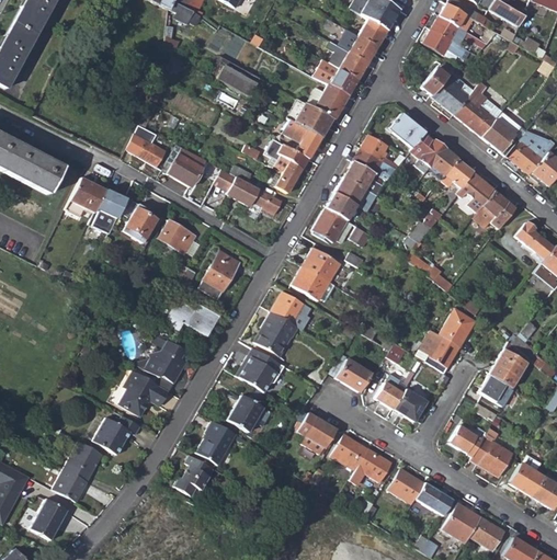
[(0,84),(7,89),(54,0),(26,0),(0,50),(0,84)]
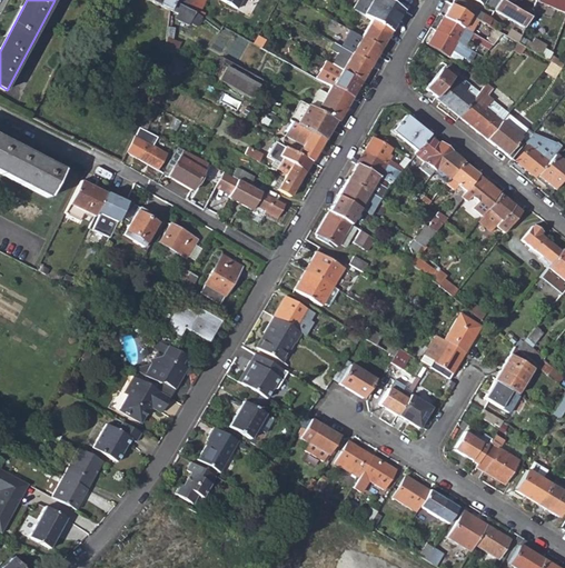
[(150,0),(160,5),(161,5),(172,10),(177,1),(177,0),(150,0)]
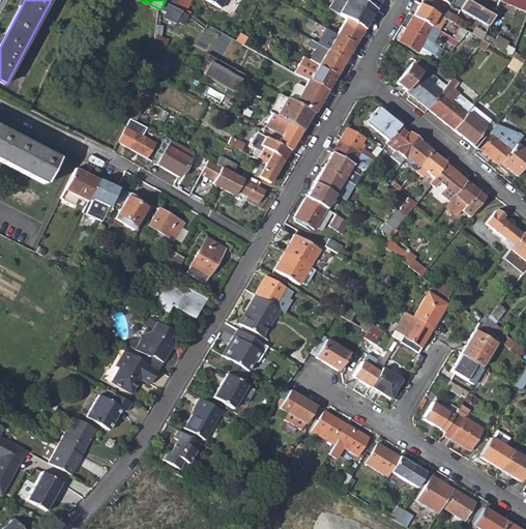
[(180,0),(177,7),(180,9),(187,15),(194,0),(180,0)]
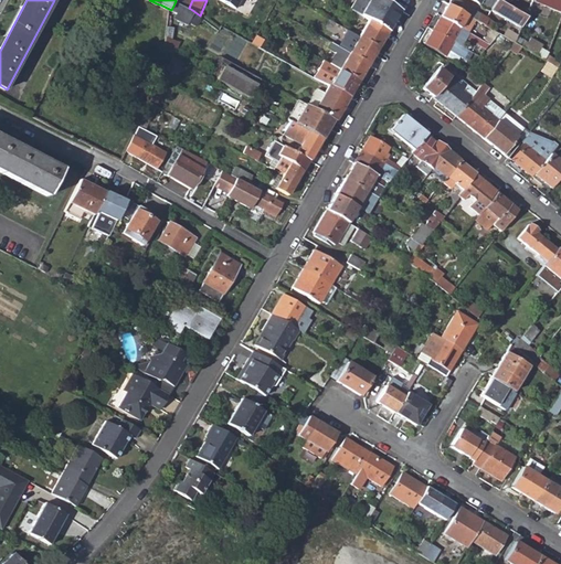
[(222,0),(237,9),(242,0),(222,0)]
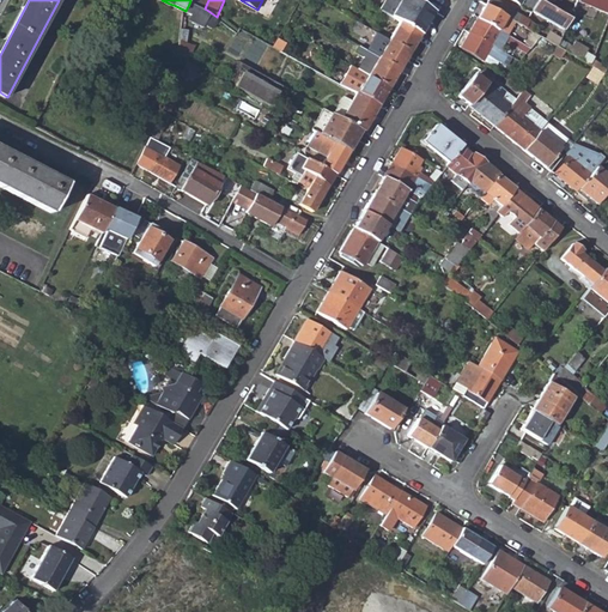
[(387,12),(395,17),(403,0),(388,0),(383,10),(387,12)]
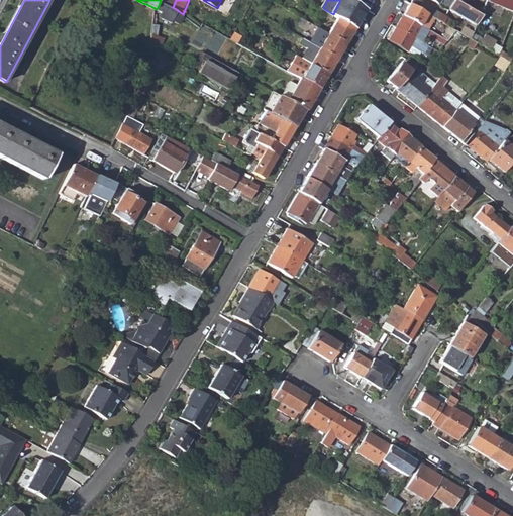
[(358,28),(370,9),(369,9),(354,1),(353,0),(340,0),(333,14),(336,16),(340,18),(358,28)]
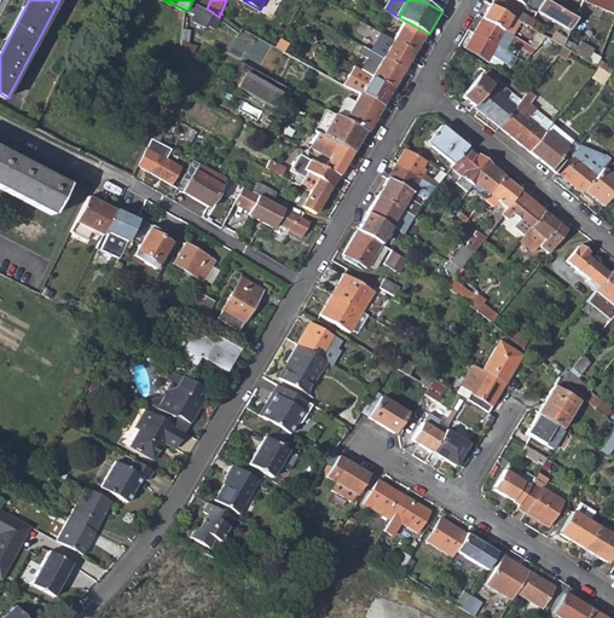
[(426,0),(424,1),(441,11),(445,4),(450,7),(453,0),(426,0)]
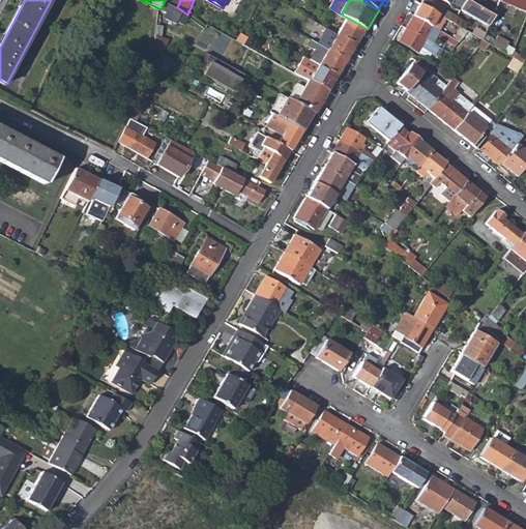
[(425,0),(424,3),(441,13),(445,8),(445,7),(433,0),(425,0)]
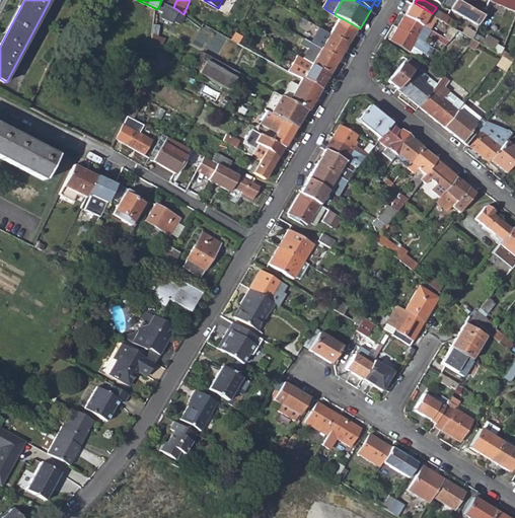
[(438,0),(453,9),(458,0),(438,0)]
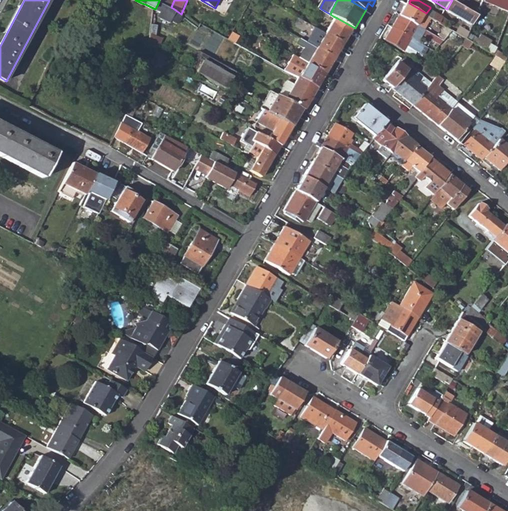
[(447,9),(474,25),(479,15),(455,0),(452,0),(447,9)]
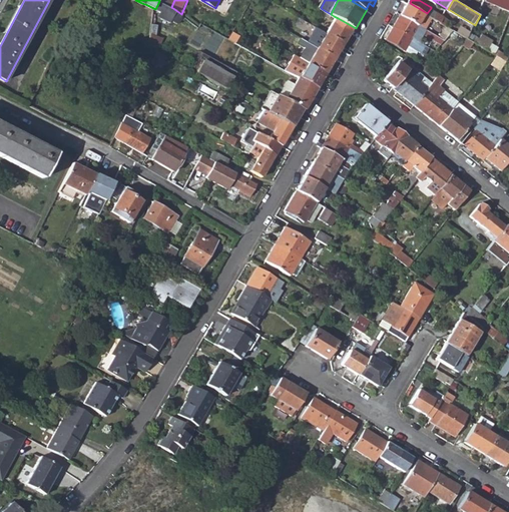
[(183,17),(183,15),(181,14),(174,9),(171,7),(159,1),(155,9),(156,9),(162,13),(164,18),(170,21),(171,19),(177,22),(180,21),(183,17)]
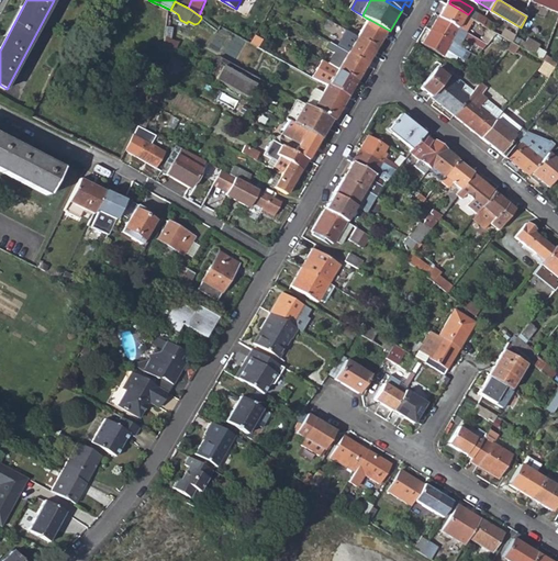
[(468,32),(476,20),(468,14),(449,3),(442,17),(468,32)]
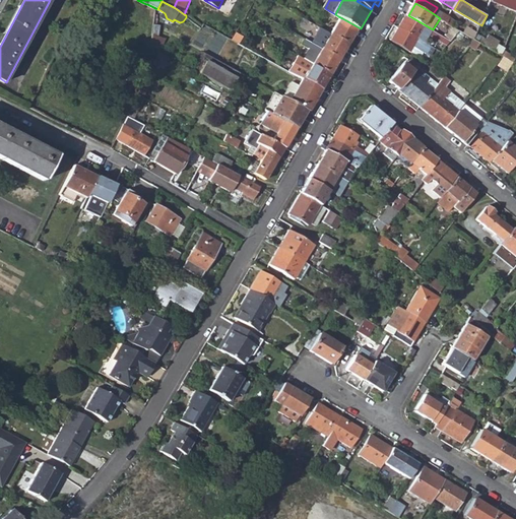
[(440,18),(441,18),(445,12),(437,8),(433,13),(440,18)]
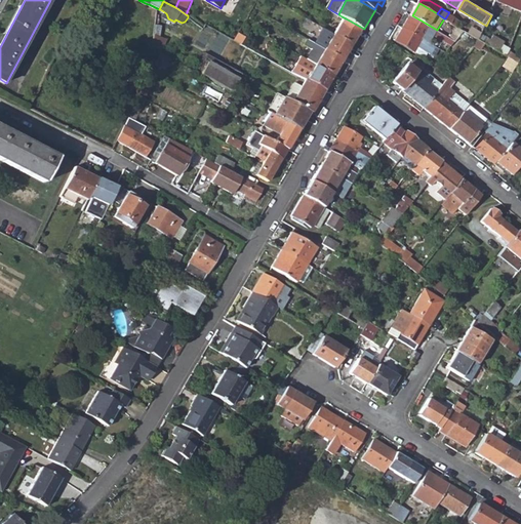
[(188,15),(199,24),(203,17),(193,9),(188,15)]
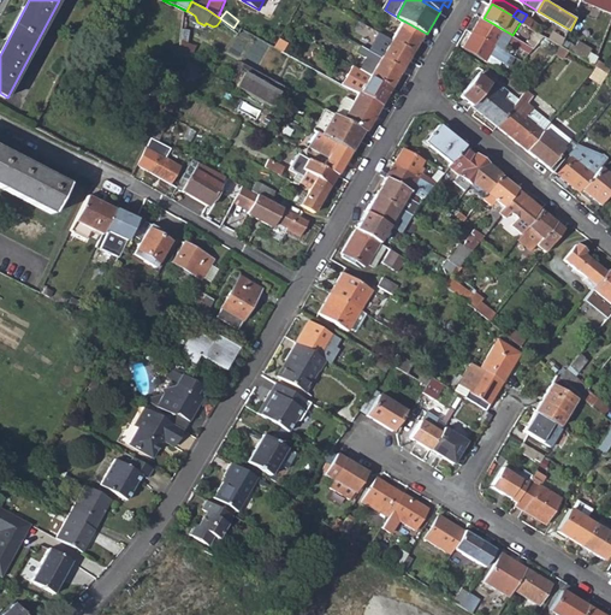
[(398,24),(401,19),(397,17),(389,12),(386,17),(398,24)]
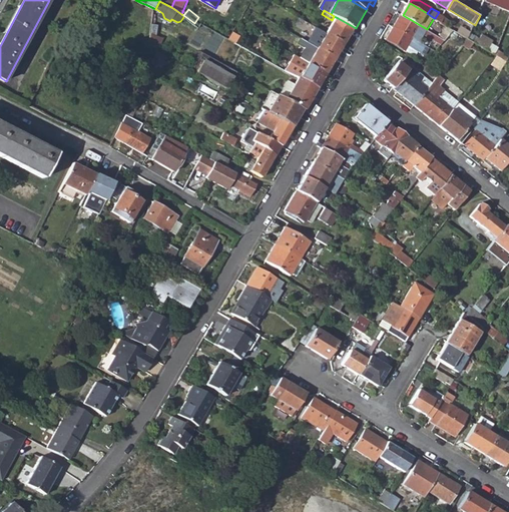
[(446,17),(444,16),(439,12),(435,18),(443,23),(446,17)]
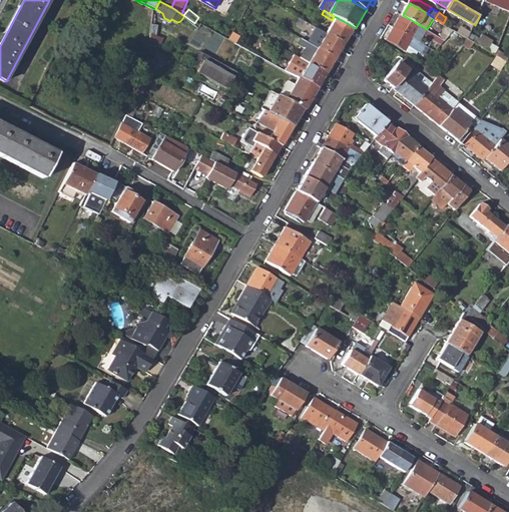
[(426,34),(443,44),(447,40),(441,37),(427,29),(403,15),(396,27),(415,37),(420,29),(427,33),(426,34)]
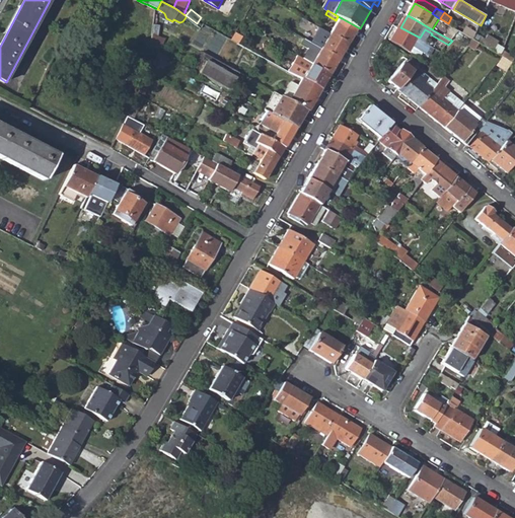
[(342,18),(333,33),(350,44),(360,28),(342,18)]
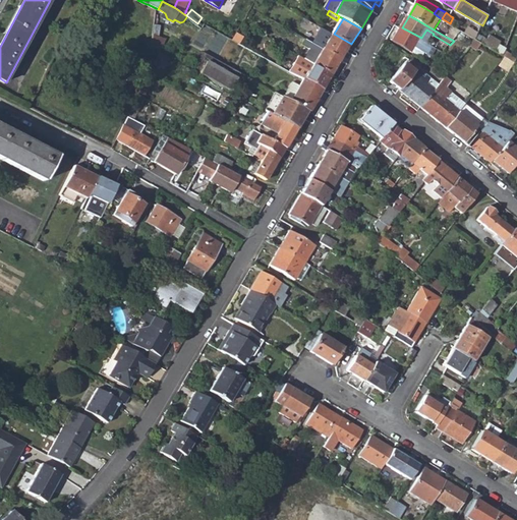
[(455,26),(448,38),(454,41),(462,31),(455,26)]
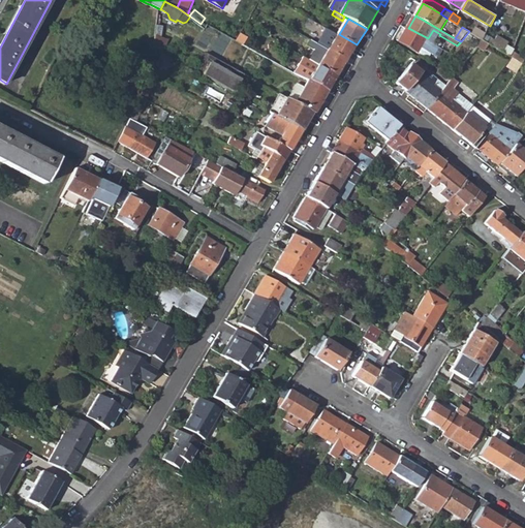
[(420,52),(423,47),(436,55),(441,47),(428,38),(408,28),(400,40),(420,52)]
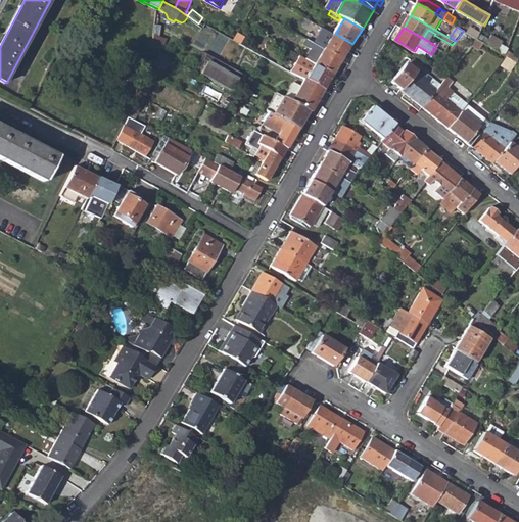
[(246,36),(241,32),(236,40),(242,43),(246,36)]
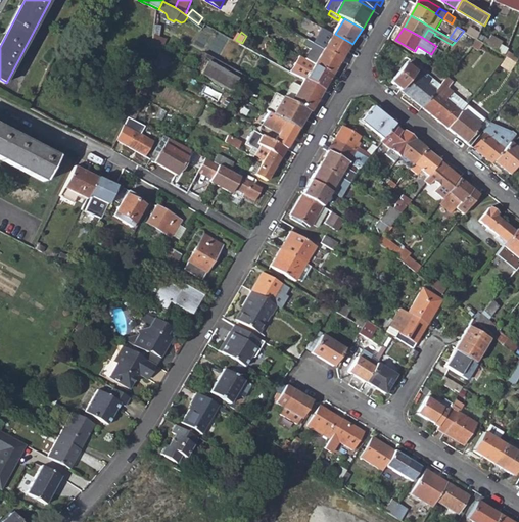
[(313,34),(309,39),(317,44),(321,38),(313,34)]
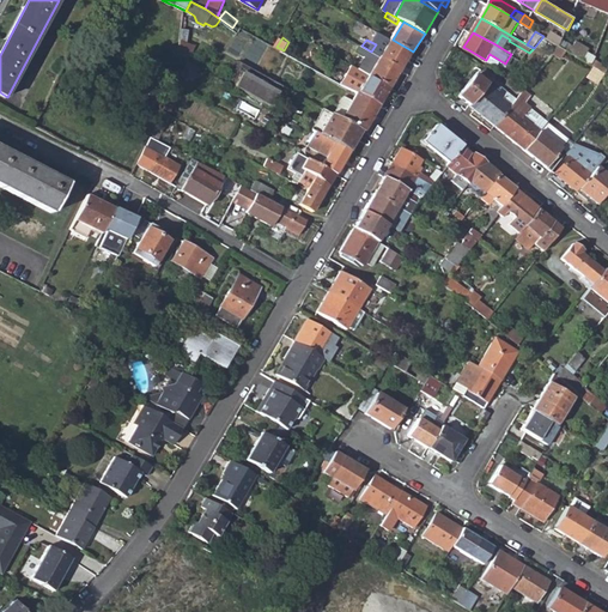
[(393,40),(382,58),(403,70),(413,52),(393,40)]
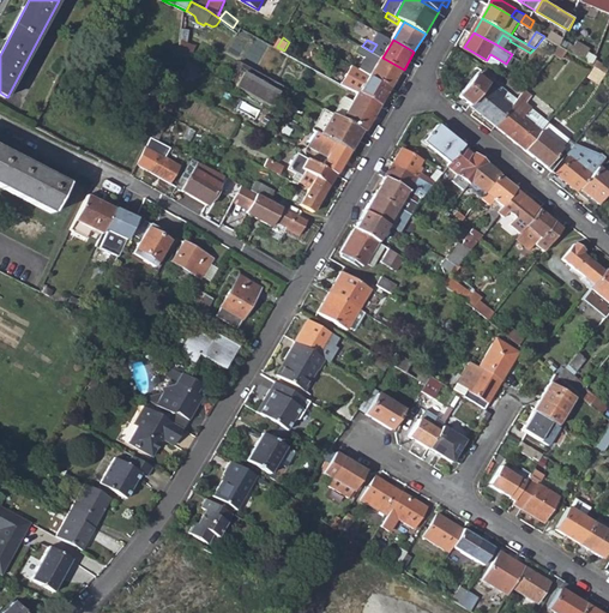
[(577,47),(565,40),(562,47),(578,56),(594,66),(597,59),(590,55),(592,49),(579,42),(577,47)]
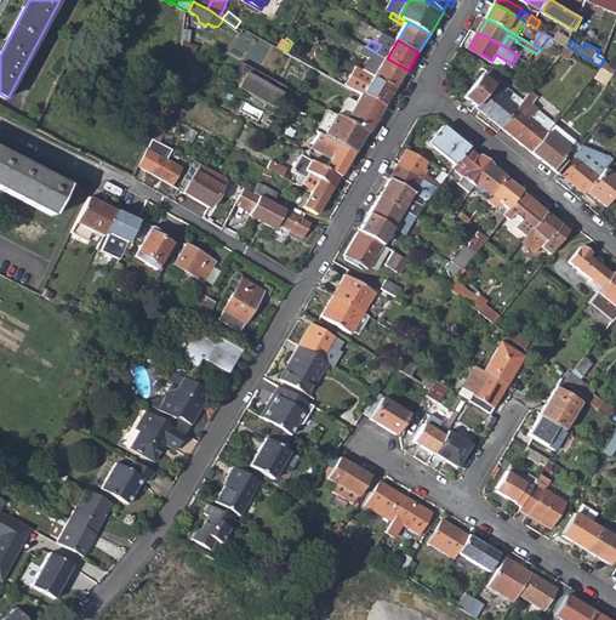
[(200,45),(184,41),(182,56),(192,62),(200,45)]
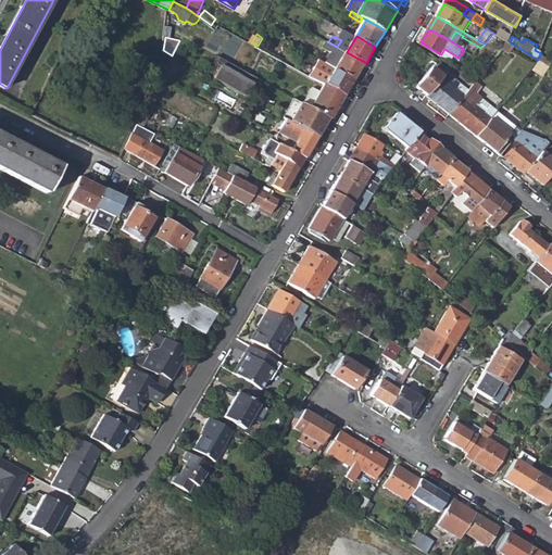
[(334,52),(337,47),(328,41),(325,47),(334,52)]
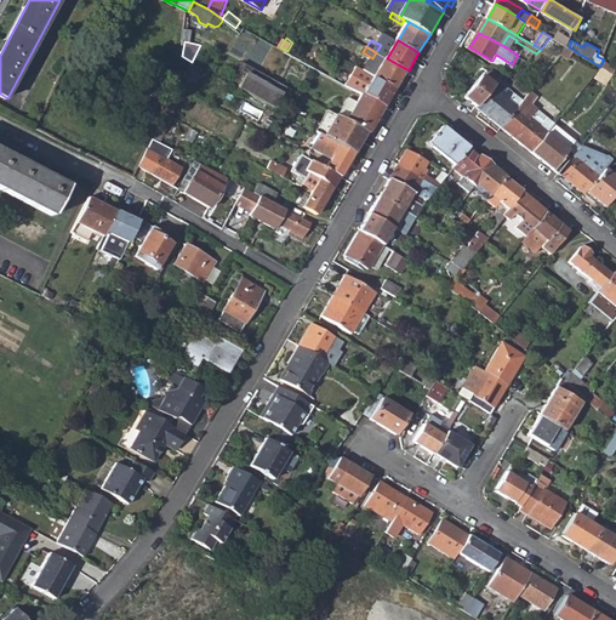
[(581,63),(585,57),(569,47),(564,53),(581,63)]
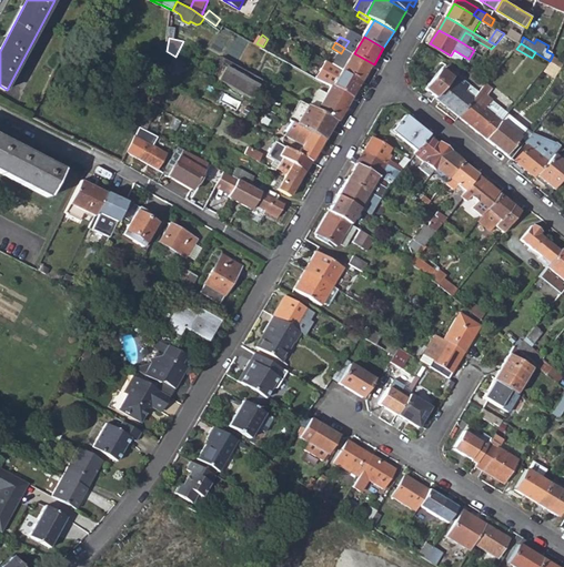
[(451,56),(465,63),(469,59),(454,50),(451,56)]
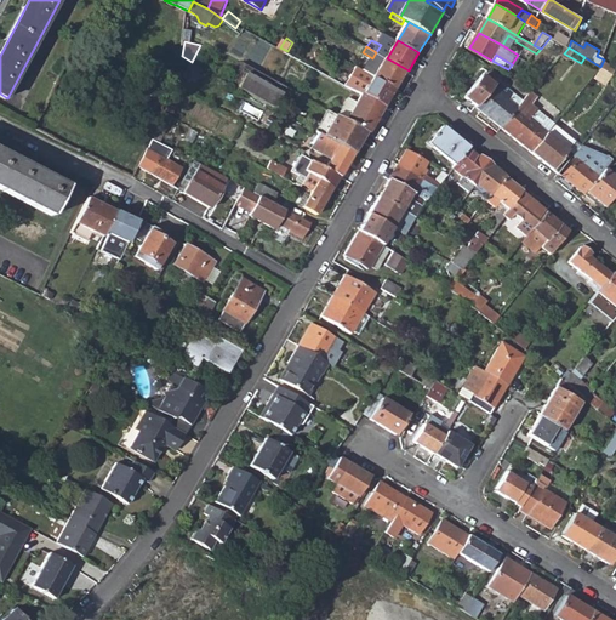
[(387,58),(376,77),(398,89),(409,70),(387,58)]
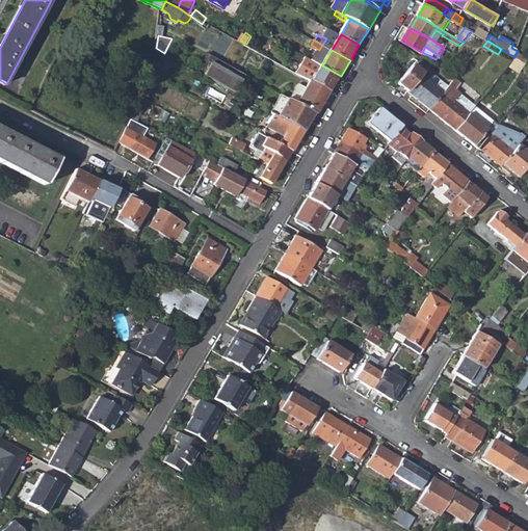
[(527,56),(518,51),(515,57),(527,64),(527,56)]
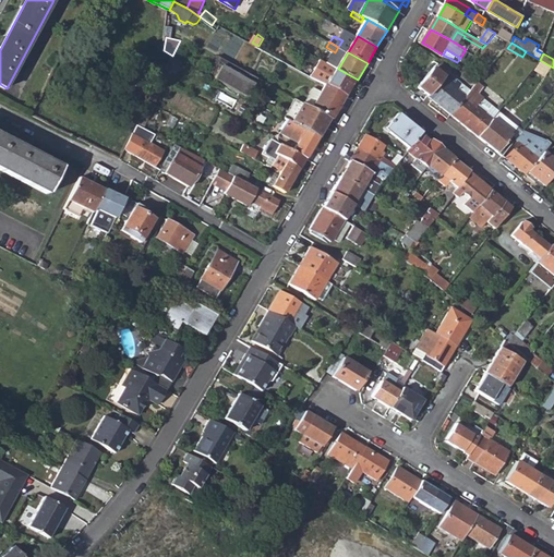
[(268,87),(271,84),(219,56),(209,75),(249,97),(257,82),(268,87)]
